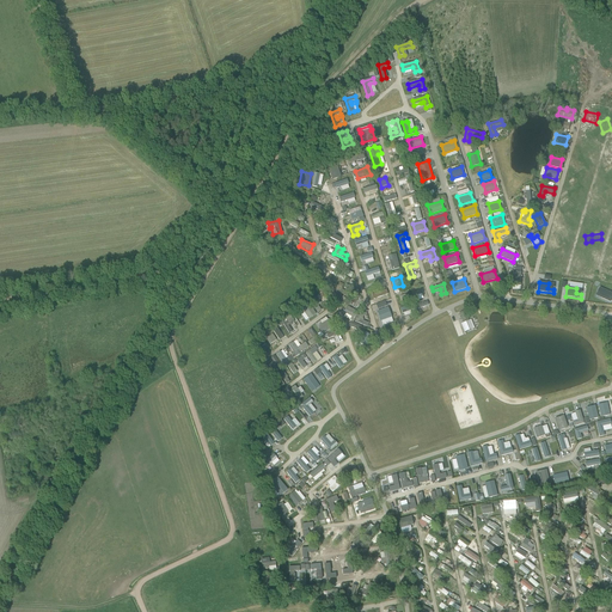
[(346,310),(343,312),(352,317),(349,320),(353,322),(356,316),(359,311),(356,310),(356,311),(347,306),(346,310)]
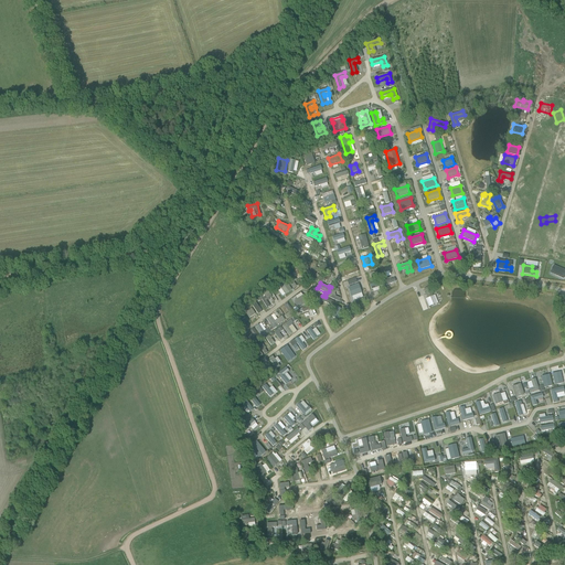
[(429,287),(424,289),(427,298),(433,296),(429,287)]
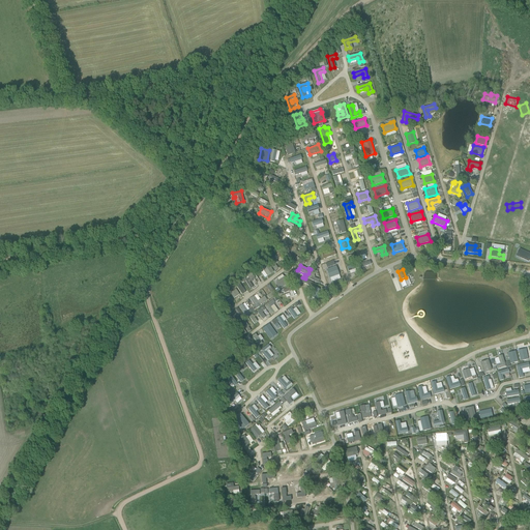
[(248,278),(244,281),(249,289),(253,287),(249,282),(255,278),(253,275),(252,273),(246,276),(248,278)]
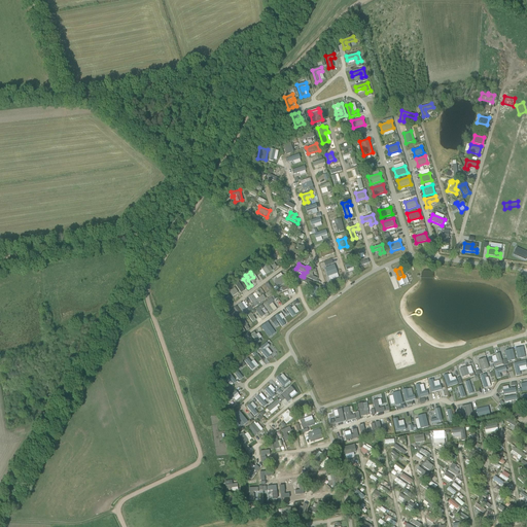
[(275,281),(274,281),(278,287),(287,282),(283,275),(275,281)]
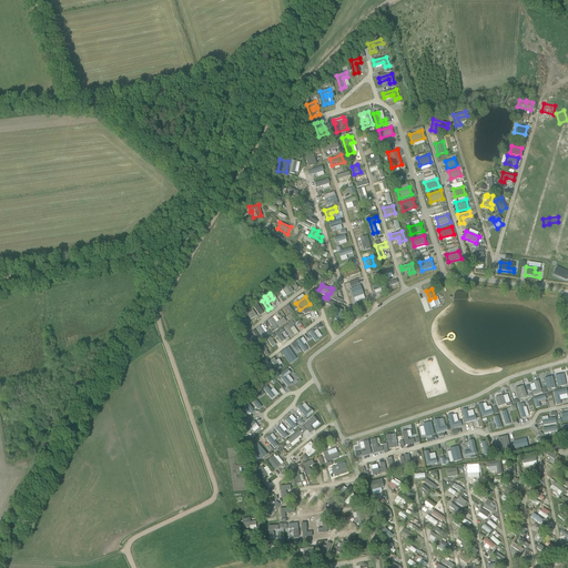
[(295,316),(288,305),(285,307),(291,315),(286,317),(288,321),(295,316)]
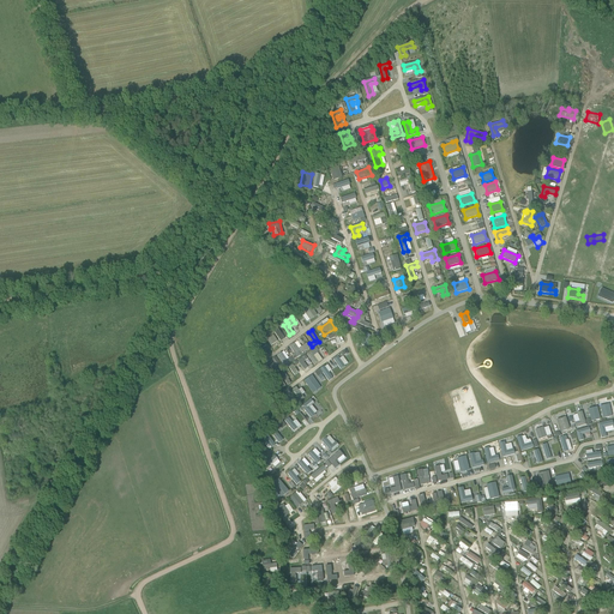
[(339,331),(327,336),(329,339),(335,337),(337,344),(341,343),(338,336),(341,335),(339,331)]
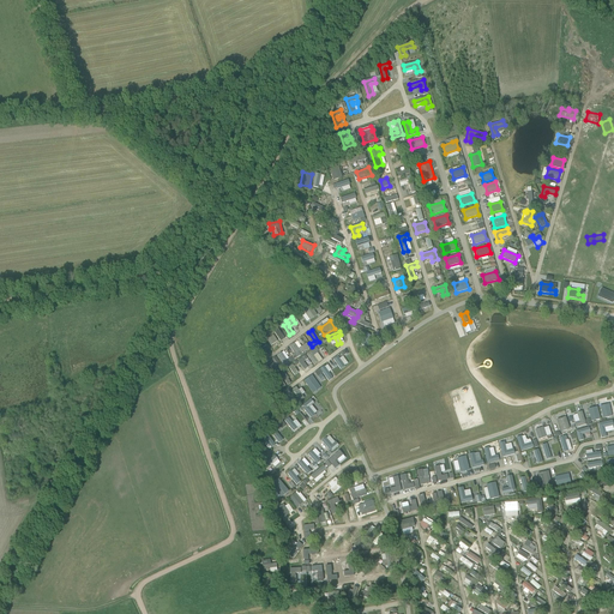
[(272,335),(266,339),(270,345),(277,341),(272,335)]
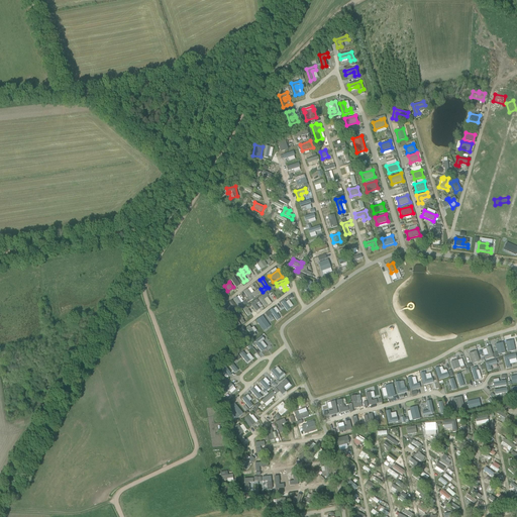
[(257,289),(250,293),(247,289),(243,291),(247,298),(245,299),(247,302),(253,298),(253,297),(260,293),(257,289)]
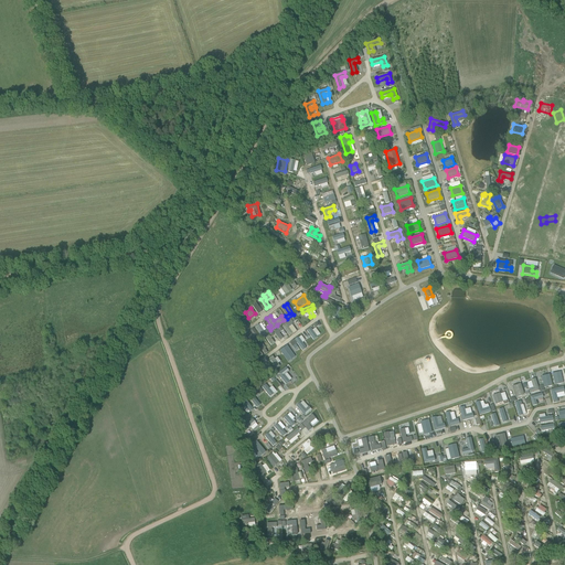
[(283,326),(290,336),(297,330),(295,327),(296,326),(291,319),(283,326)]
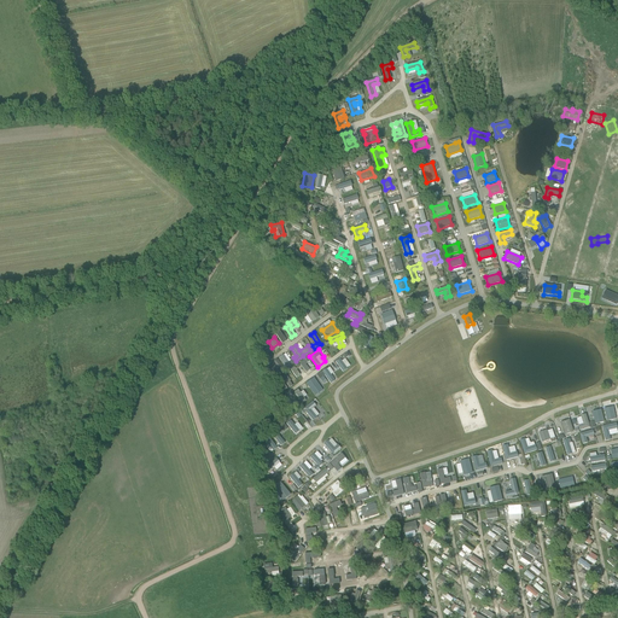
[(284,354),(279,357),(287,369),(292,366),(284,354)]
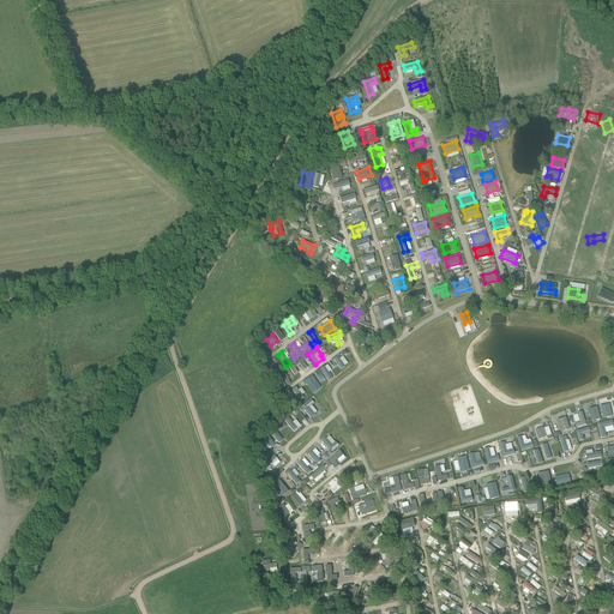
[(338,356),(333,360),(341,369),(345,366),(338,356)]
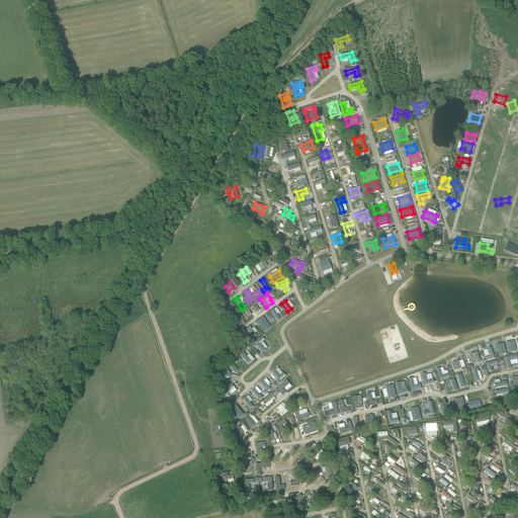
[(231,307),(225,311),(227,313),(229,316),(238,310),(232,301),(229,303),(231,307)]
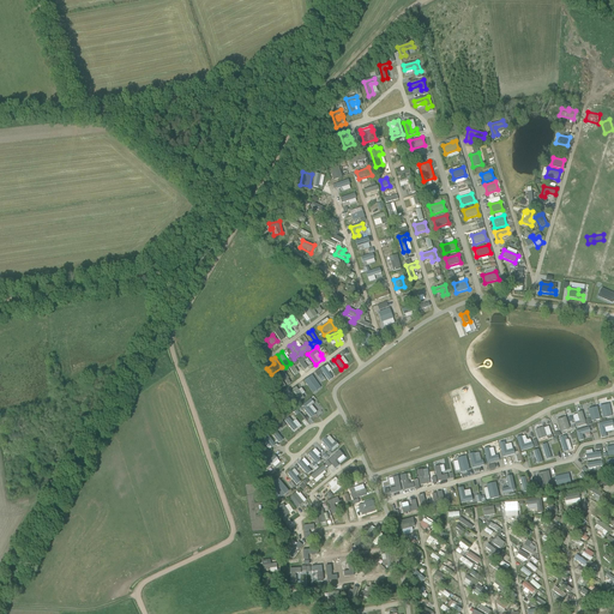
[(333,378),(330,372),(332,371),(327,363),(320,368),(329,381),(333,378)]
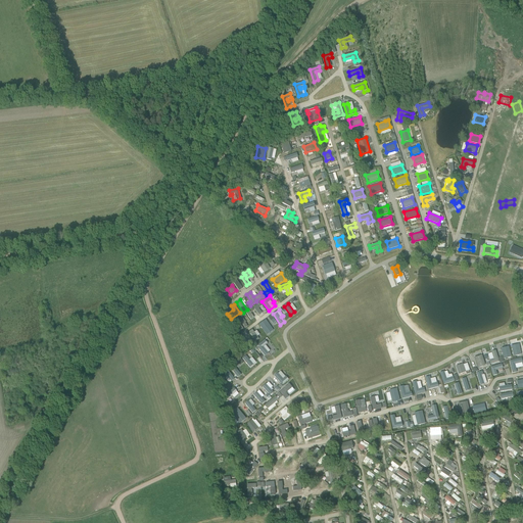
[(244,328),(248,326),(242,317),(239,318),(244,328)]
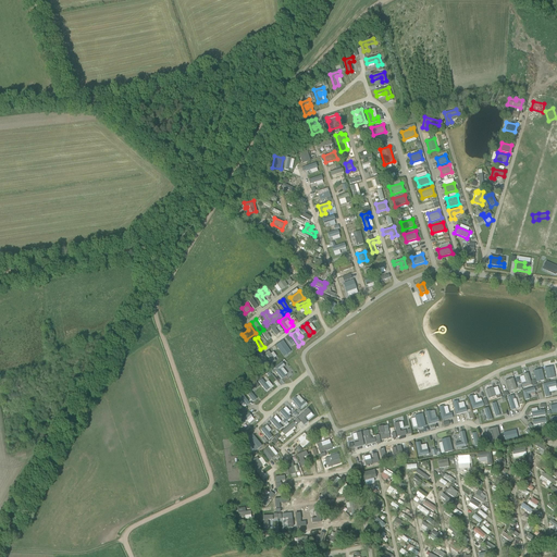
[(282,341),(276,346),(285,356),(292,350),(282,341)]
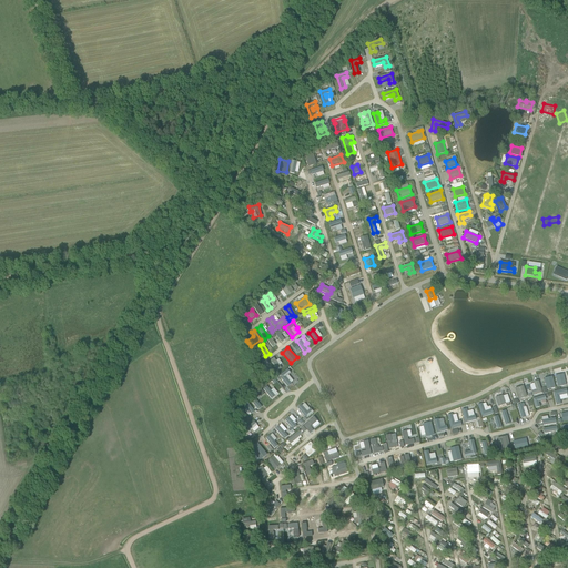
[(276,368),(283,363),(276,355),(270,361),(276,368)]
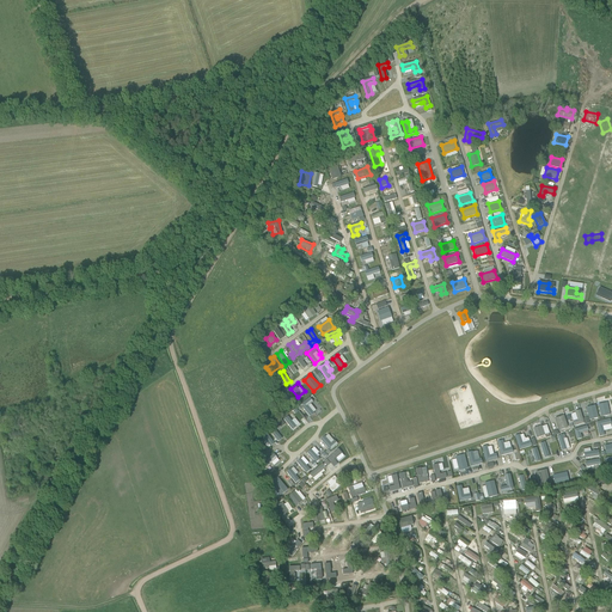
[(598,404),(600,417),(610,415),(607,402),(598,404)]
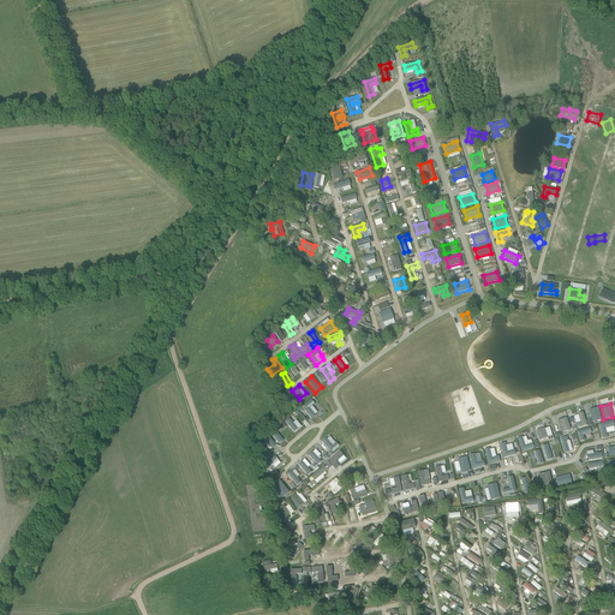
[(599,407),(590,408),(591,422),(601,421),(599,407)]
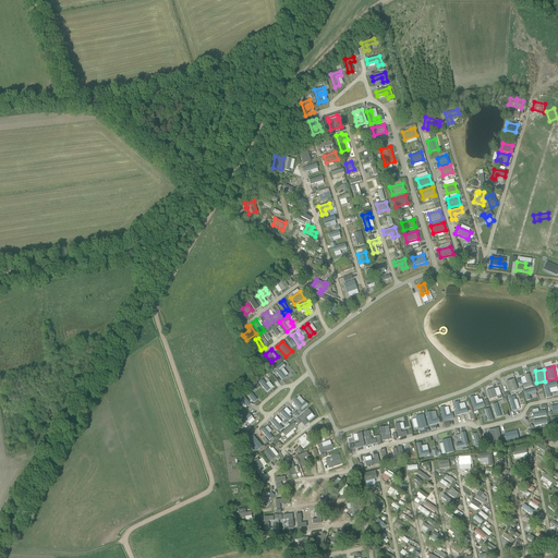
[(532,385),(529,374),(525,375),(526,379),(522,380),(524,388),(532,385)]
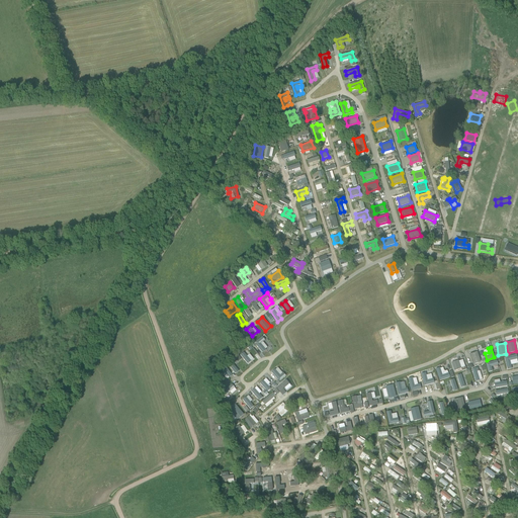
[(477,352),(469,354),(473,364),(481,362),(477,352)]
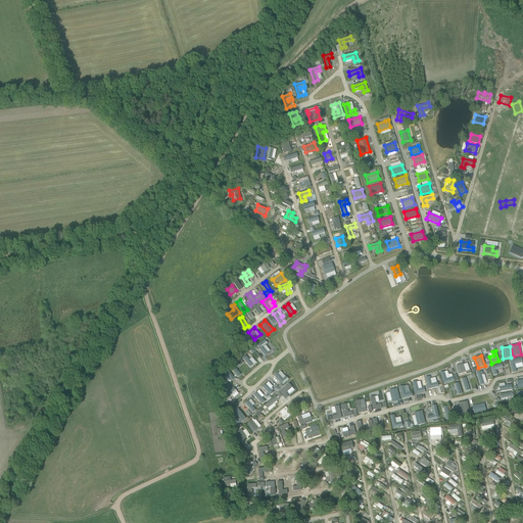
[(521,359),(510,361),(512,373),(517,373),(516,369),(515,365),(522,363),(521,359)]
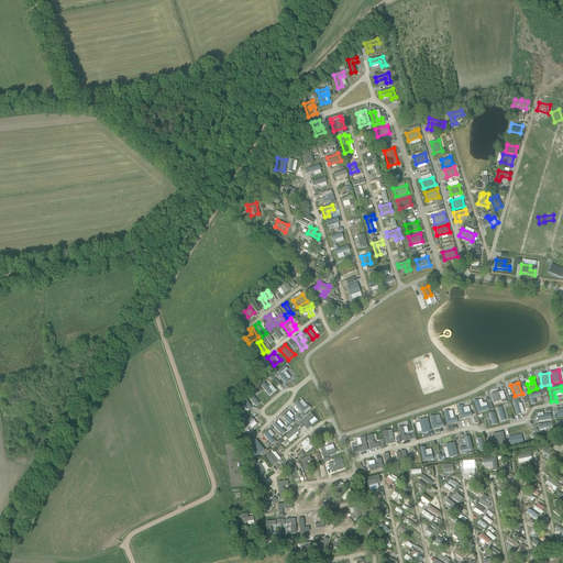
[(494,403),(501,400),(498,392),(490,394),(494,403)]
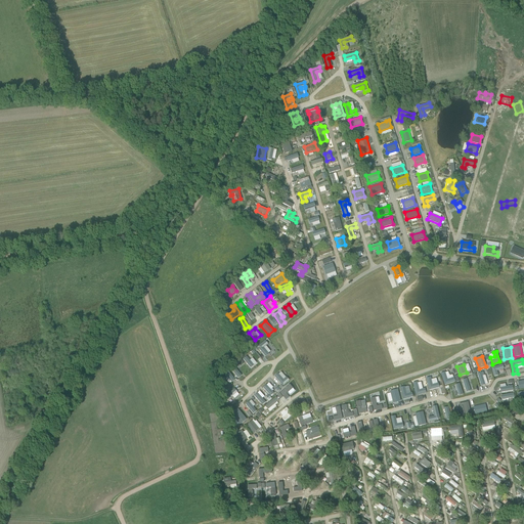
[(504,364),(491,367),(493,377),(499,375),(498,370),(505,368),(504,364)]
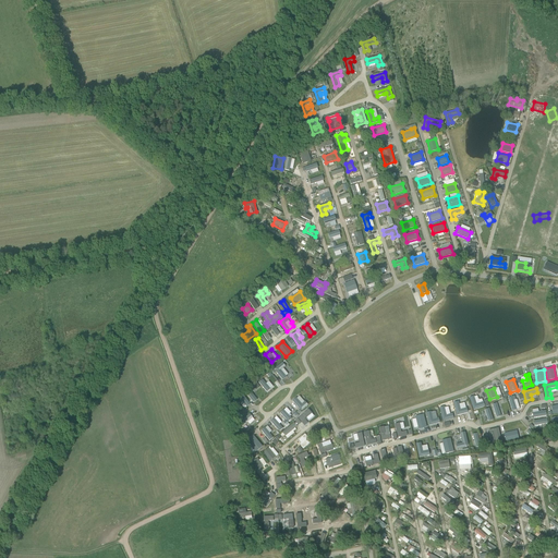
[(459,401),(453,402),(457,415),(469,412),(465,402),(460,403),(459,401)]
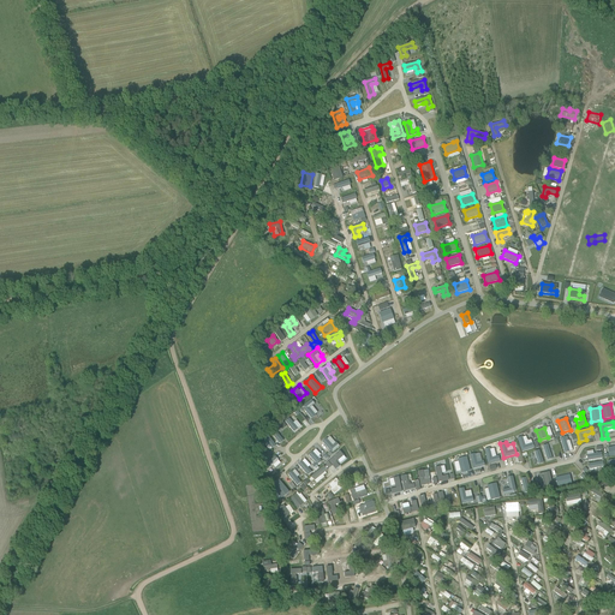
[(547,460),(555,458),(550,443),(542,446),(547,460)]
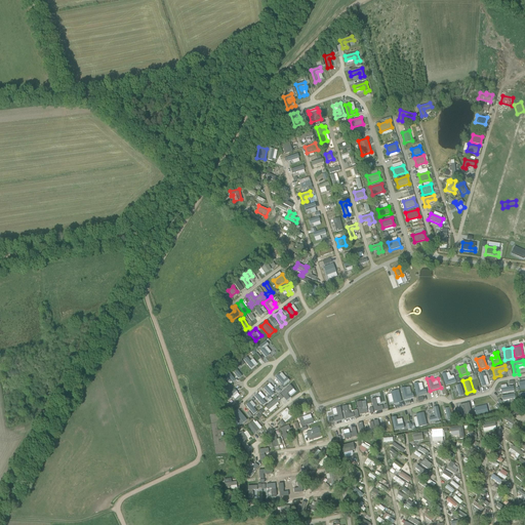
[(500,385),(501,393),(515,392),(514,380),(508,381),(508,384),(500,385)]
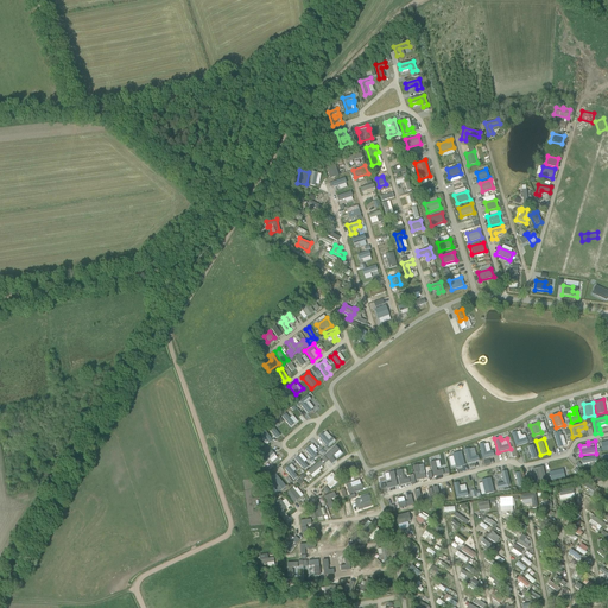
[(487,451),(485,443),(479,444),(483,458),(495,456),(493,450),(487,451)]
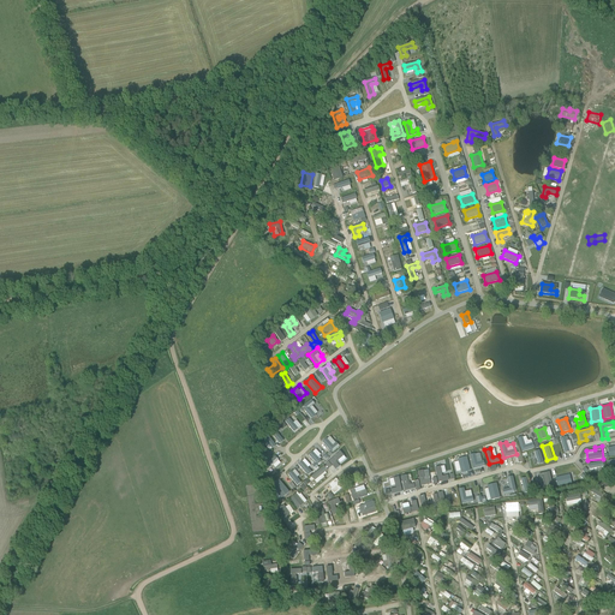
[(535,465),(544,463),(539,449),(535,452),(537,459),(533,460),(535,465)]
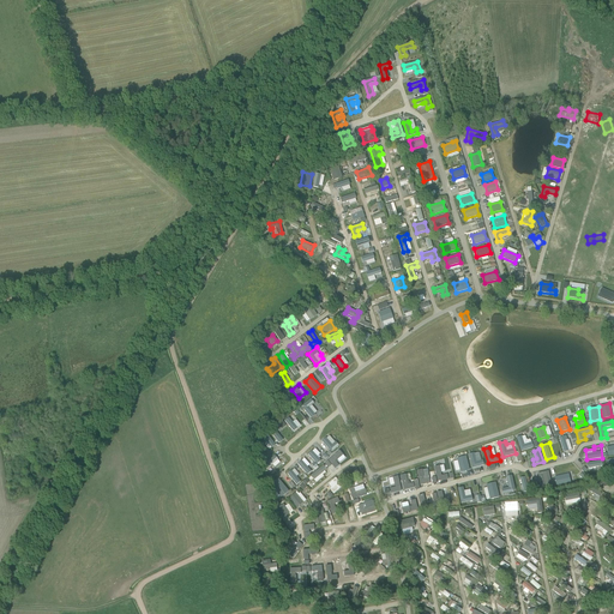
[(313,450),(308,455),(318,464),(323,461),(313,450)]
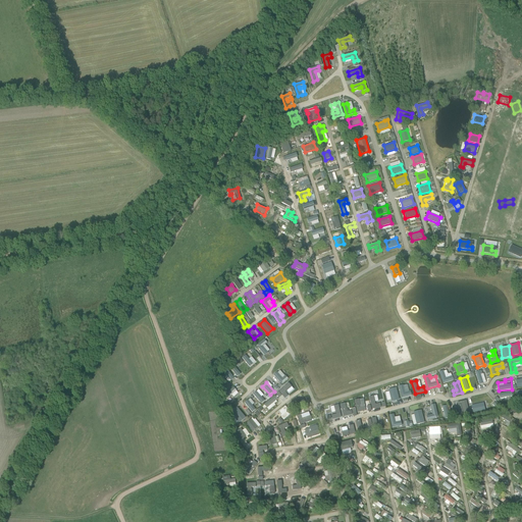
[(281,397),(292,387),(289,383),(278,393),(281,397)]
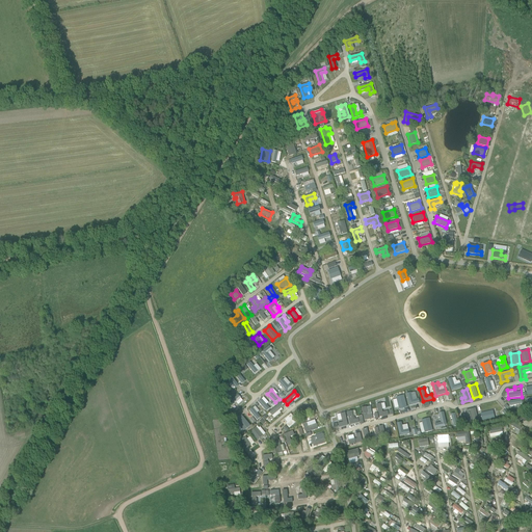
[(409,405),(420,402),(419,398),(418,398),(415,391),(406,394),(409,405)]
